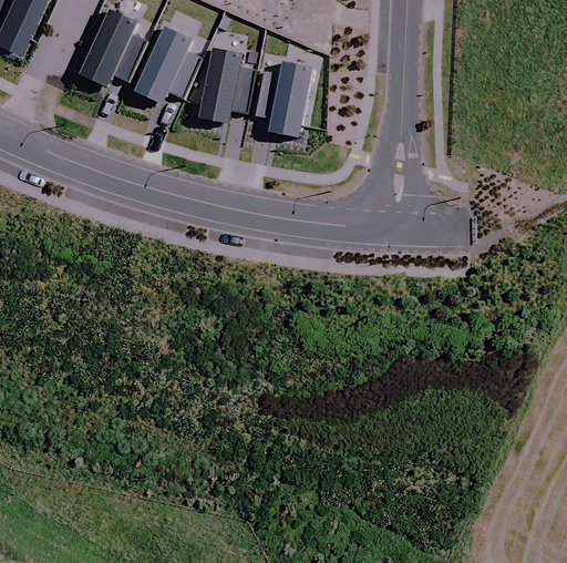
[(0,0),(0,41),(21,52),(44,0),(0,0)]
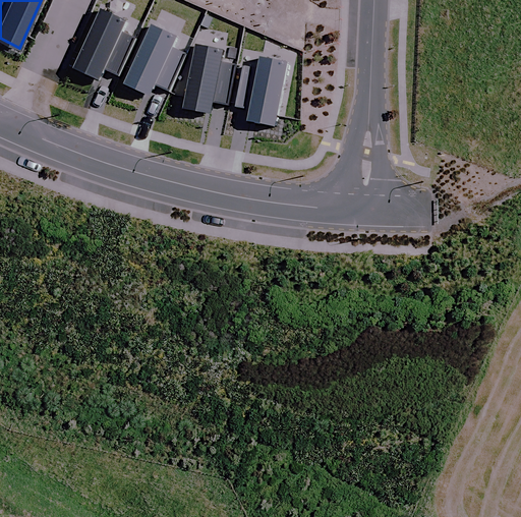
[(99,8),(71,68),(96,79),(102,67),(116,74),(133,37),(119,30),(123,20),(99,8)]
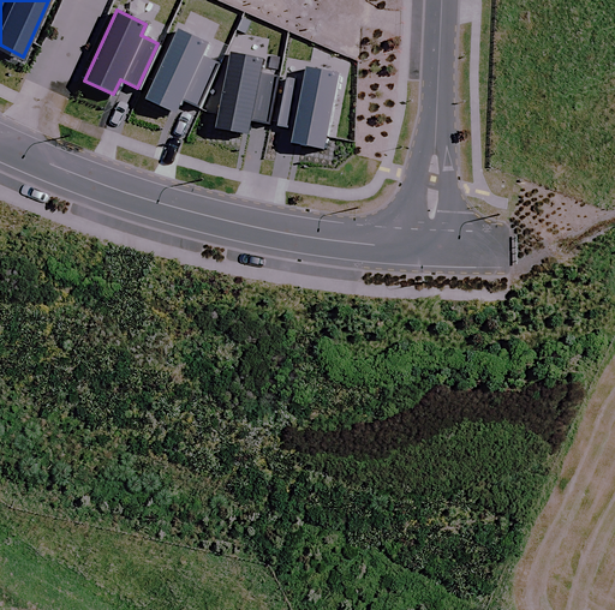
[(177,28),(144,99),(174,112),(180,97),(197,106),(218,61),(201,53),(207,42),(177,28)]
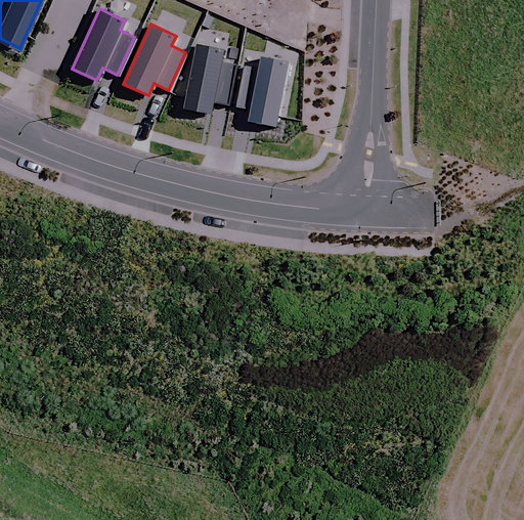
[(194,43),(182,107),(210,113),(212,100),(227,103),(235,61),(219,59),(221,48),(194,43)]
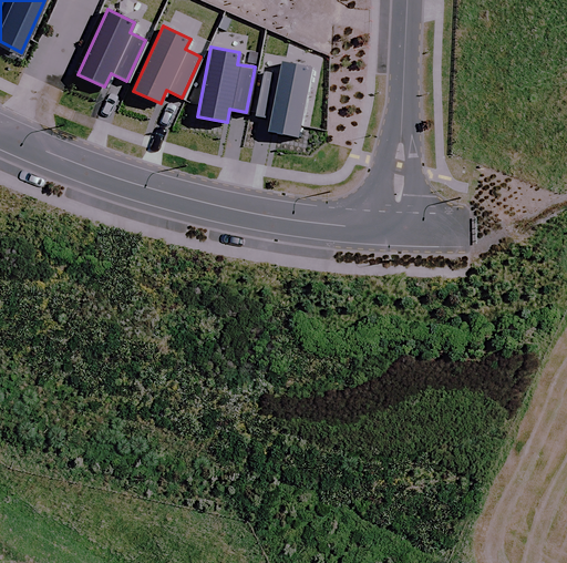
[(309,67),(281,61),(279,72),(265,69),(256,114),(271,116),(268,131),(296,136),(309,67)]
